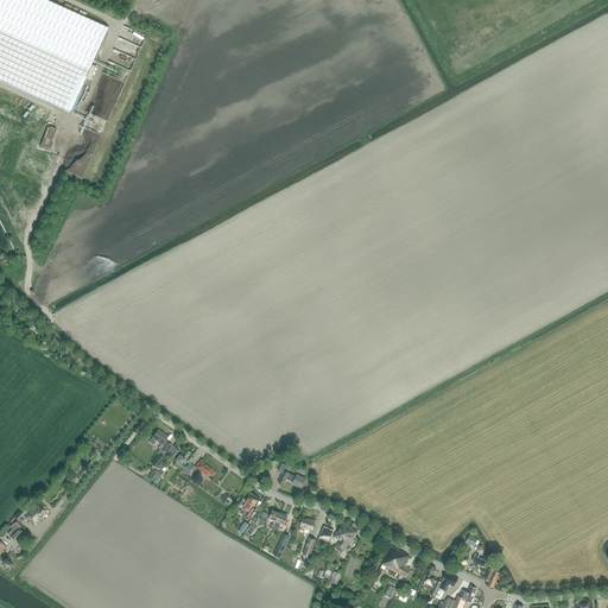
[(0,0),(0,80),(70,112),(108,27),(48,1),(48,0),(0,0)]
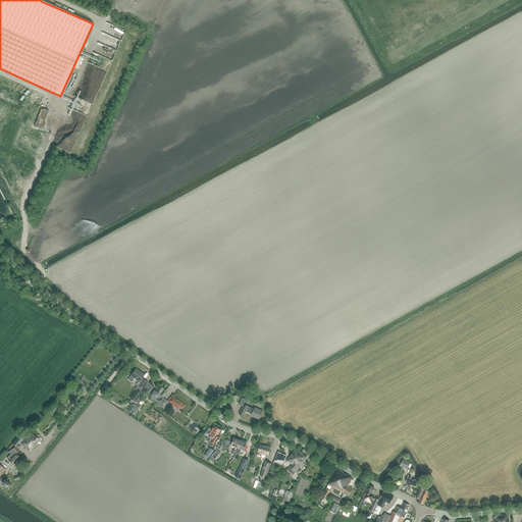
[(131,375),(127,380),(132,382),(134,378),(141,383),(140,386),(145,389),(149,383),(148,382),(143,379),(142,379),(145,374),(136,368),(131,375)]
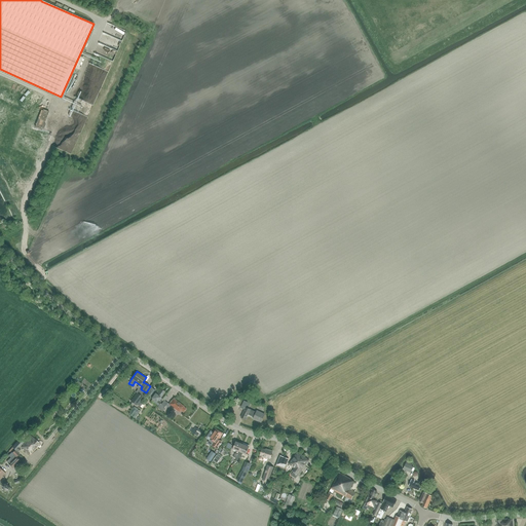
[(151,388),(146,395),(150,398),(155,390),(151,388)]
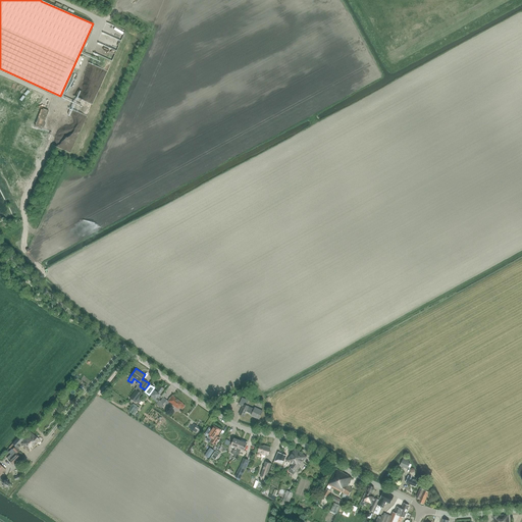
[(153,390),(150,396),(151,397),(150,398),(157,403),(160,397),(158,396),(163,389),(159,385),(155,392),(153,390)]
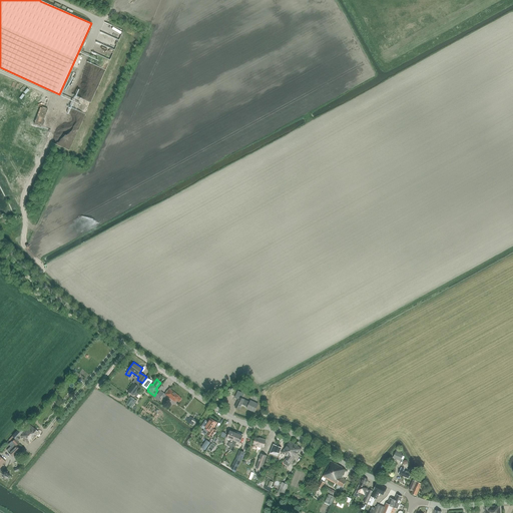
[(133,384),(128,392),(133,396),(139,387),(134,384),(133,384)]
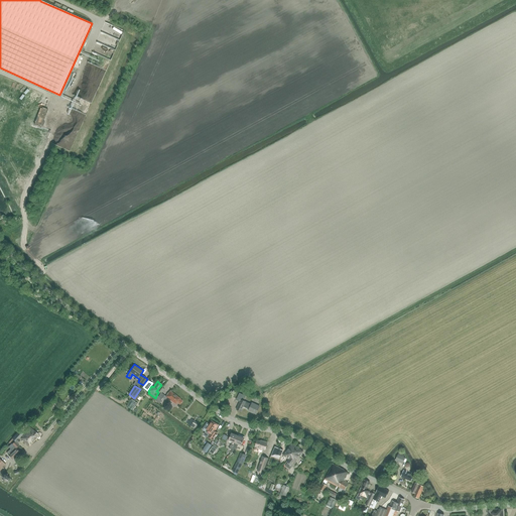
[(176,404),(177,402),(180,404),(182,401),(180,399),(180,398),(170,391),(166,396),(161,393),(164,389),(162,388),(159,393),(160,394),(158,396),(157,396),(154,400),(159,403),(161,400),(160,400),(162,397),(168,402),(170,399),(176,404)]
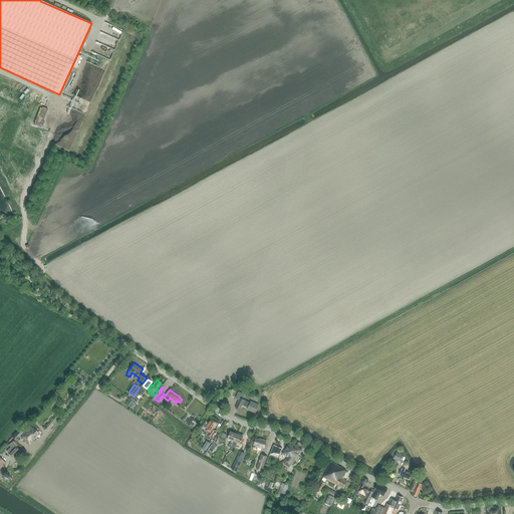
[(251,404),(243,400),(245,395),(238,392),(235,399),(239,401),(235,408),(240,411),(243,406),(248,408),(247,410),(254,413),(258,405),(251,402),(251,404)]
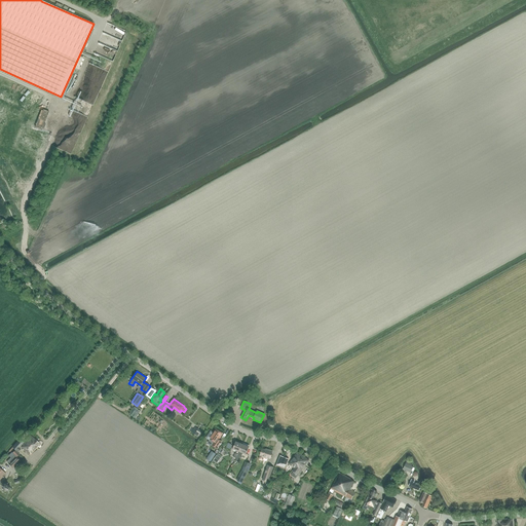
[(194,429),(192,428),(190,431),(197,437),(200,430),(195,427),(194,429)]
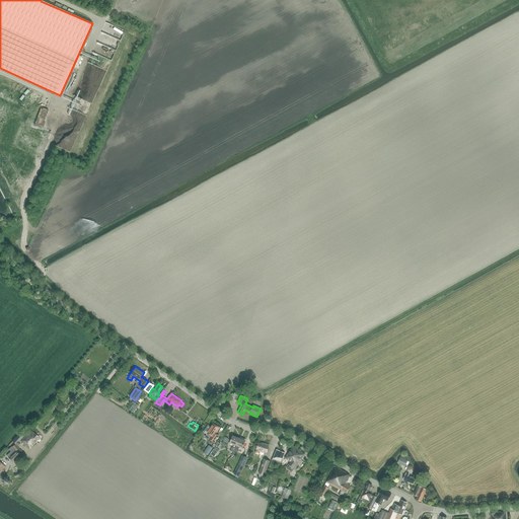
[(208,426),(204,432),(206,434),(207,433),(211,436),(209,440),(214,443),(219,436),(216,434),(220,428),(213,424),(210,428),(208,426)]
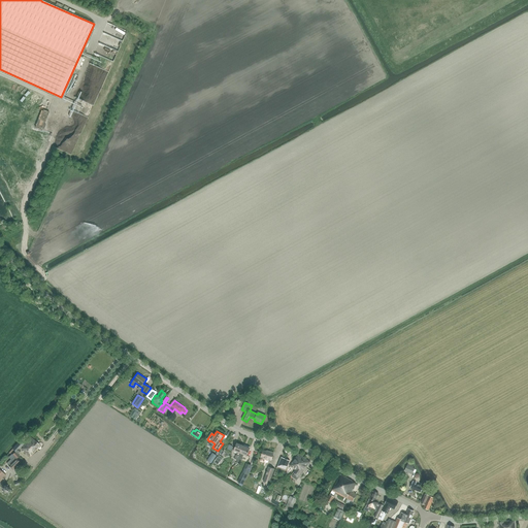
[(23,451),(30,457),(39,446),(30,437),(23,444),(21,442),(17,448),(19,452),(21,450),(20,449),(21,448),(23,451)]
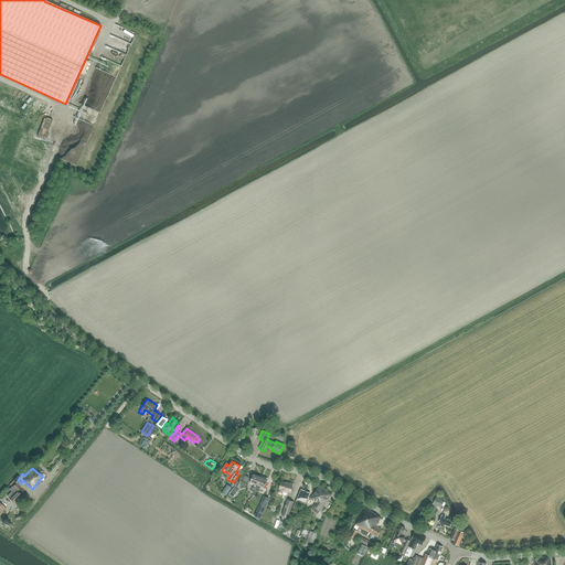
[(254,475),(251,482),(254,483),(251,491),(254,492),(257,484),(260,477),(254,475)]
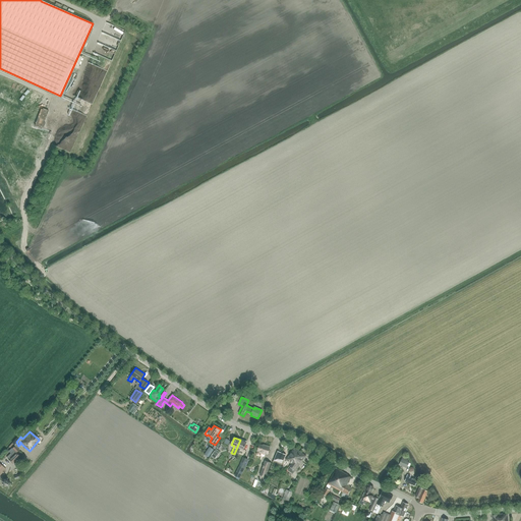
[(234,454),(234,456),(236,457),(240,448),(243,450),(246,443),(246,441),(244,440),(243,441),(240,440),(237,447),(234,454)]
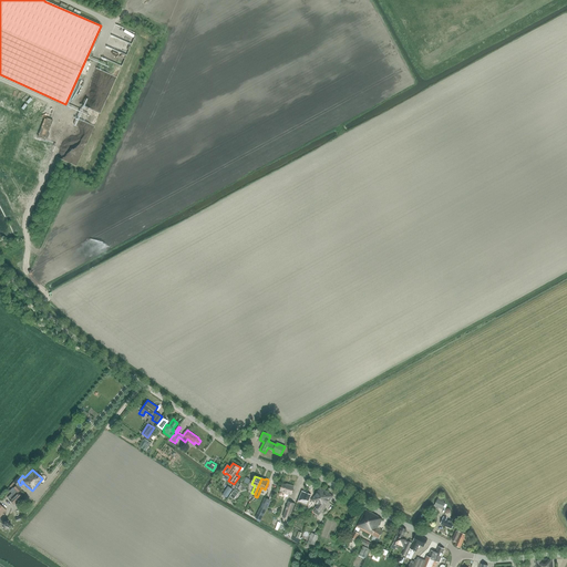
[(282,484),(279,495),(284,496),(287,497),(288,493),(291,494),(294,486),(289,485),(289,486),(282,484)]
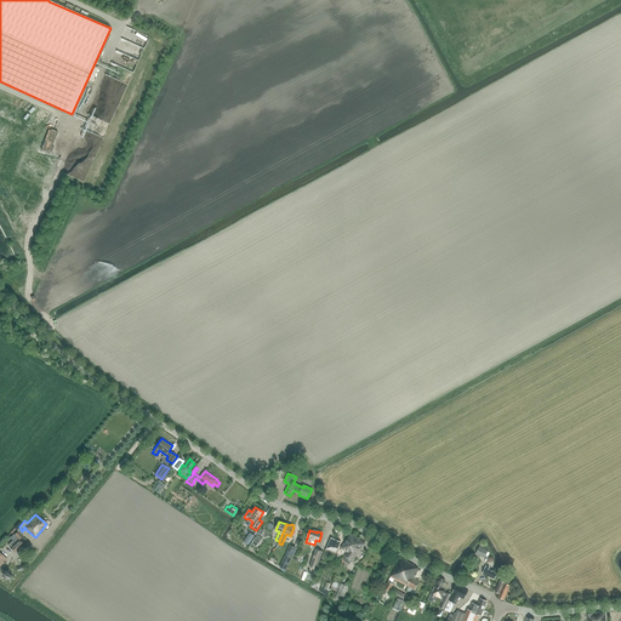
[(250,533),(244,541),(249,545),(255,536),(250,533)]
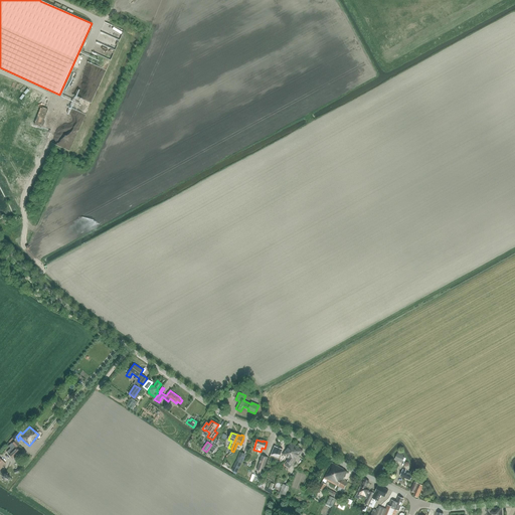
[(288,459),(297,446),(291,442),(283,455),(288,459)]
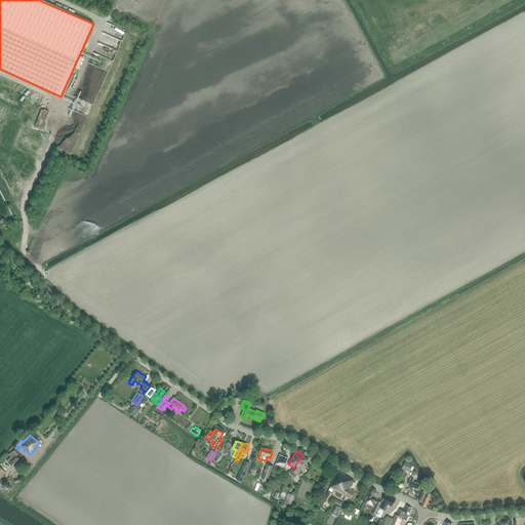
[(12,468),(19,460),(14,454),(11,457),(10,457),(7,461),(12,468)]
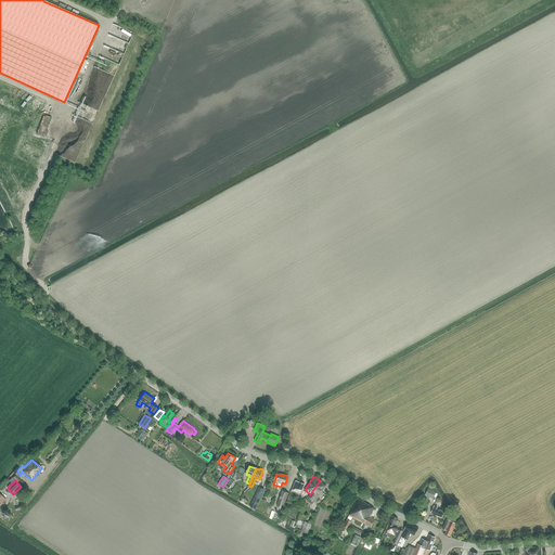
[(326,486),(323,482),(320,480),(310,494),(309,497),(309,498),(307,501),(311,504),(314,501),(315,501),(326,486)]
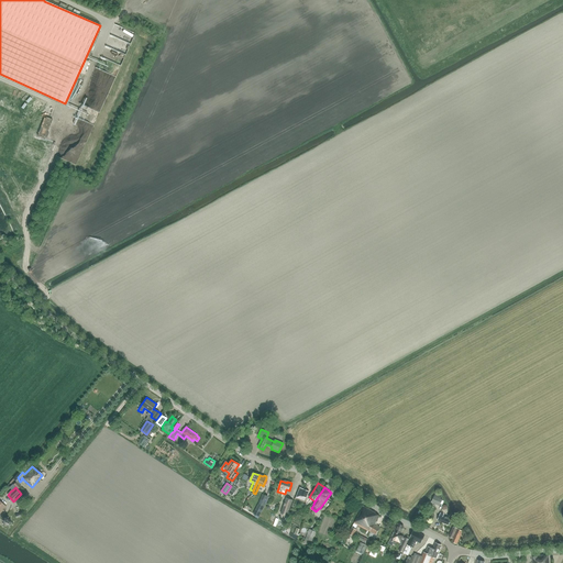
[(300,488),(297,496),(302,500),(305,497),(306,498),(307,496),(308,493),(300,488)]
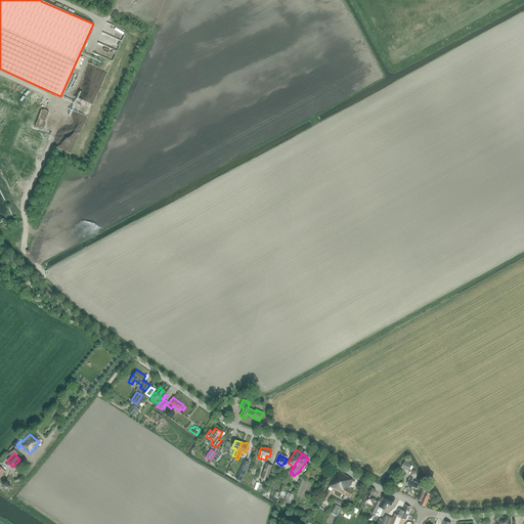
[(241,470),(236,479),(242,480),(245,472),(246,472),(250,462),(244,460),(239,470),(241,470)]
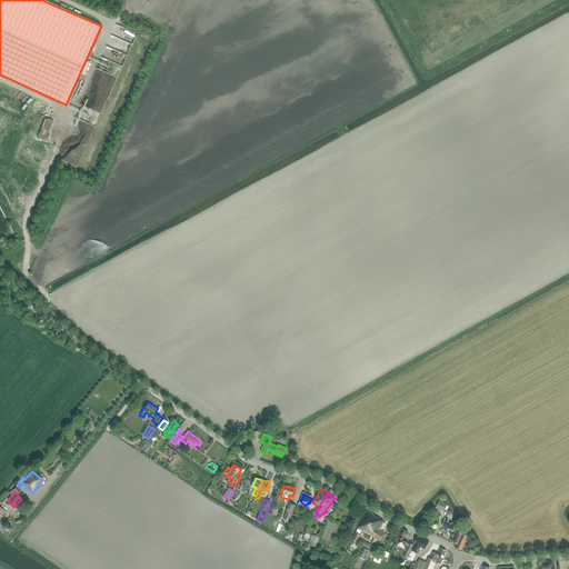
[(445,510),(447,505),(439,501),(436,507),(445,510)]
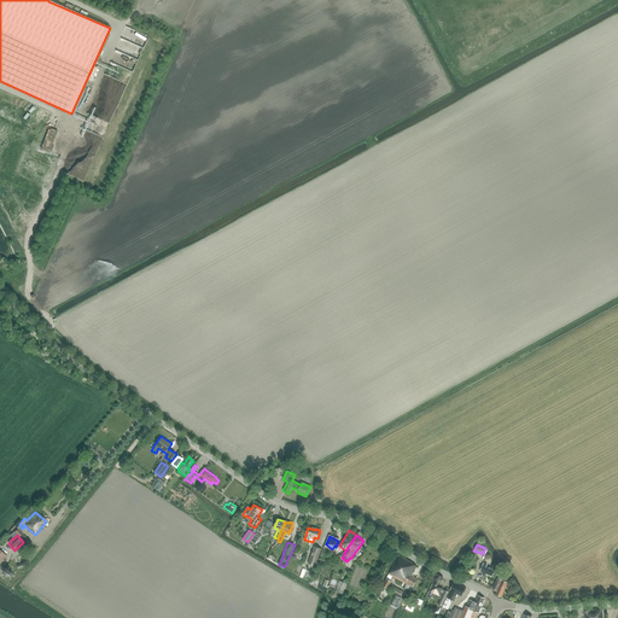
[(315,566),(321,548),(315,546),(309,564),(315,566)]
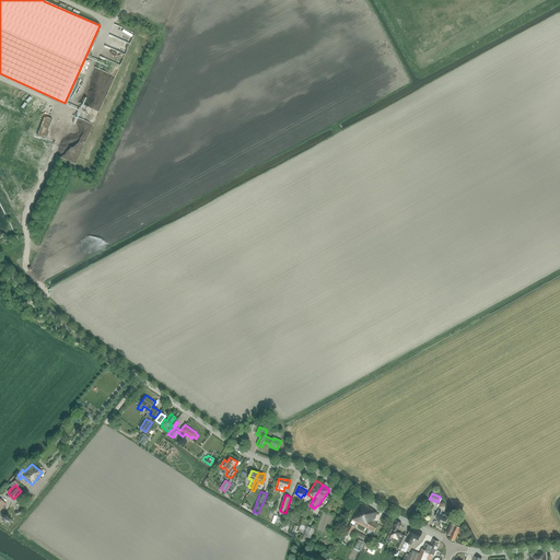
[(373,521),(377,513),(373,512),(374,511),(362,504),(352,521),(350,525),(349,524),(346,531),(351,534),(354,527),(353,526),(356,522),(374,533),(378,524),(373,521)]
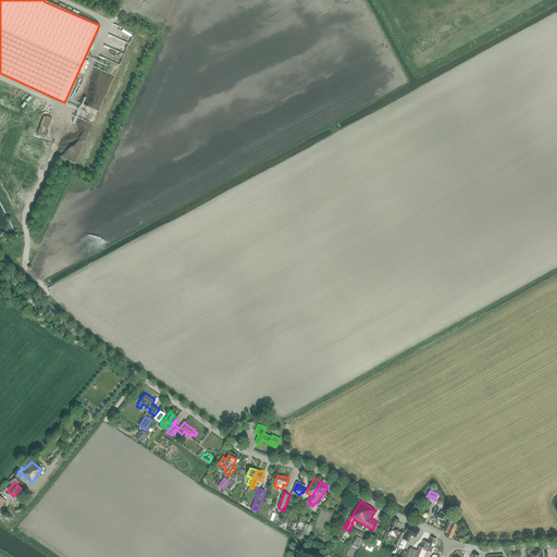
[(444,520),(446,515),(435,509),(433,515),(444,520)]
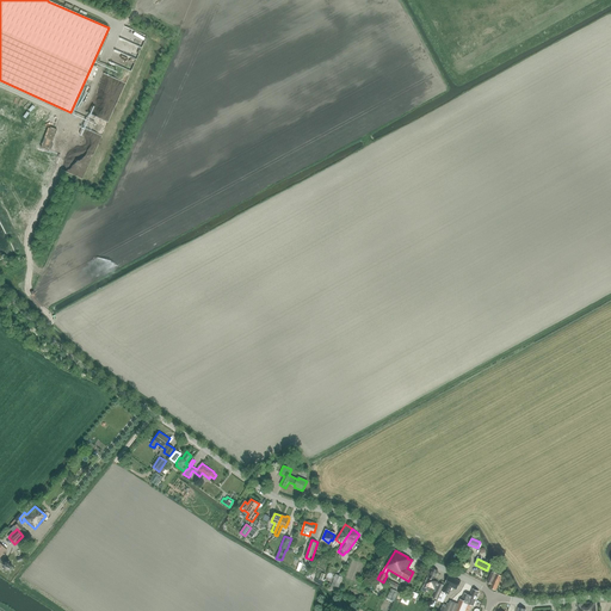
[(436,574),(437,571),(431,568),(424,585),(425,585),(424,587),(426,588),(427,586),(434,590),(437,585),(438,585),(433,598),(437,599),(444,585),(439,582),(439,584),(438,582),(433,580),(436,574)]
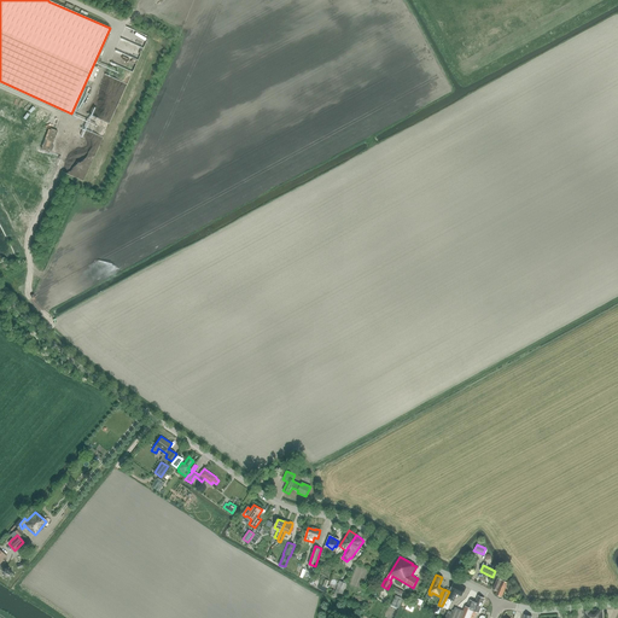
[(508,583),(506,582),(507,578),(502,576),(501,579),(497,578),(493,589),(496,590),(495,594),(502,598),(508,583)]
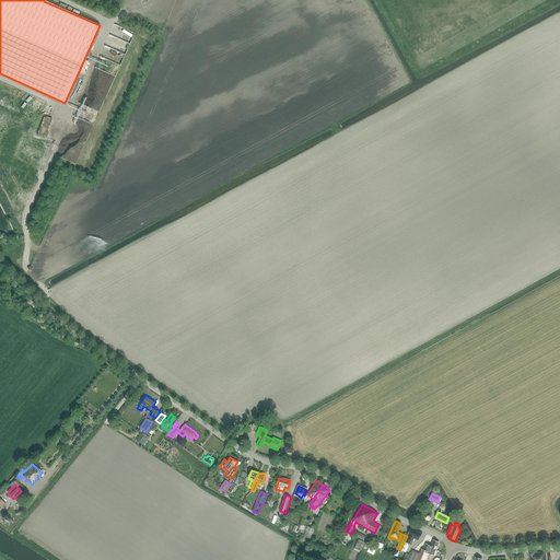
[(307,526),(304,536),(311,538),(314,528),(307,526)]
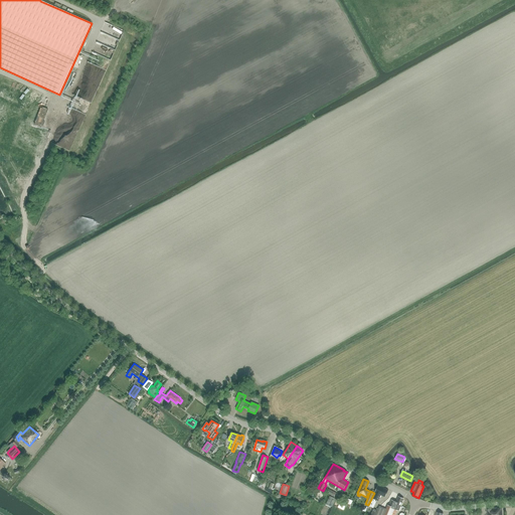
[(385,497),(388,491),(378,486),(371,502),(370,502),(369,506),(373,508),(380,495),(385,497)]
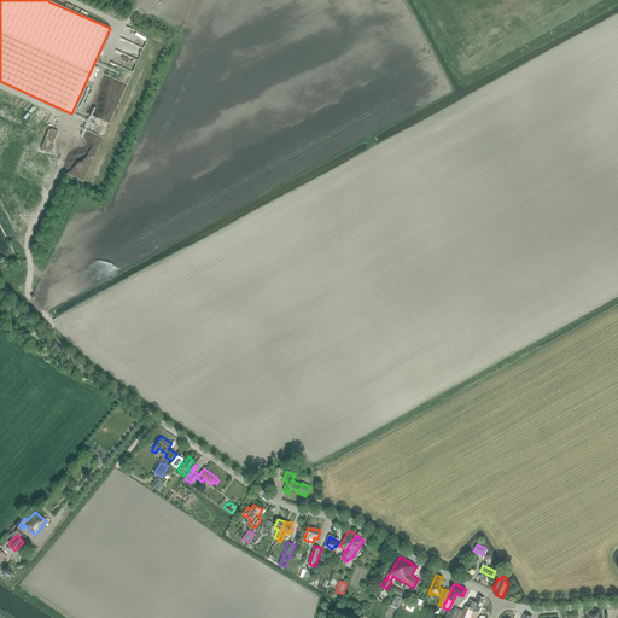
[(473,617),(477,612),(478,613),(484,599),(479,596),(476,602),(470,600),(467,607),(465,606),(464,611),(455,607),(449,617),(473,617)]
